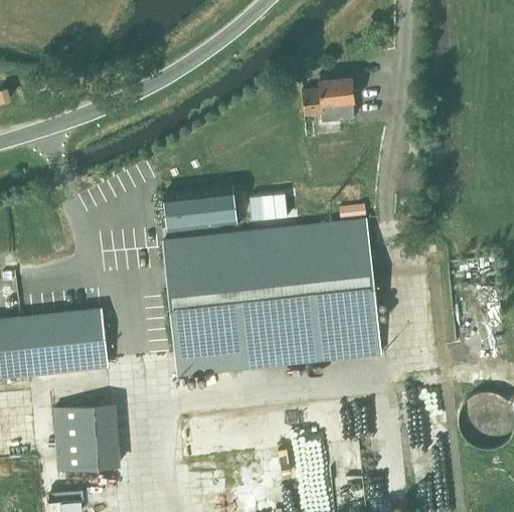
[(319,90),(302,92),(305,117),(323,115),(324,122),(340,121),(354,119),(352,104),(355,104),(352,78),(318,81),(319,90)]
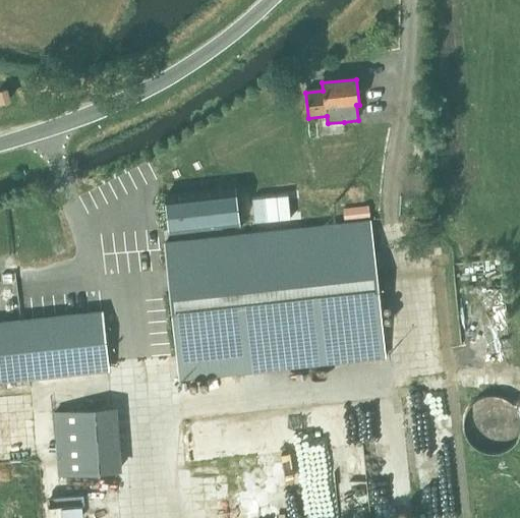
[(0,98),(2,104),(10,101),(7,91),(0,93),(0,98)]
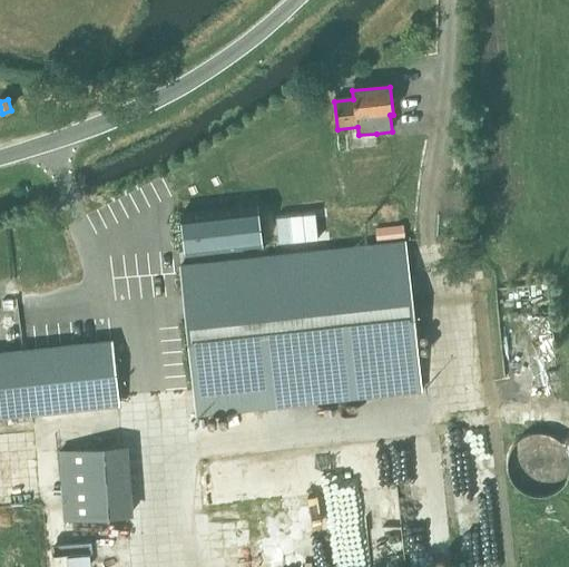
[(187,256),(263,247),(258,208),(183,216),(187,256)]
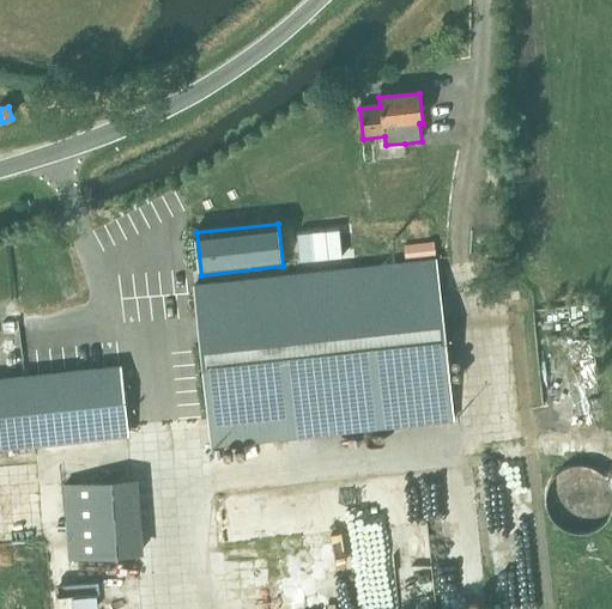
[(213,449),(455,422),(437,262),(195,288),(213,449)]
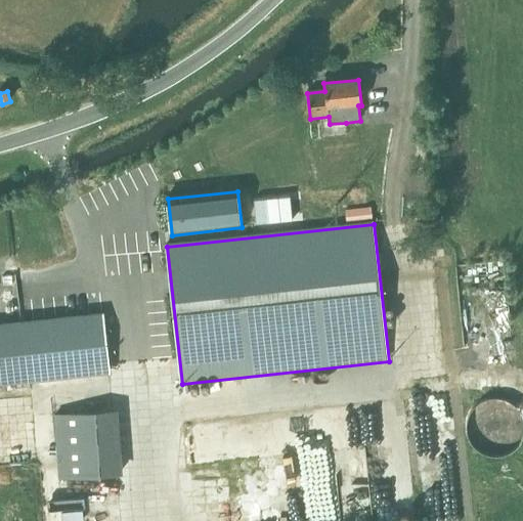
[(0,328),(0,385),(28,383),(46,381),(110,374),(102,316),(22,326),(0,328)]
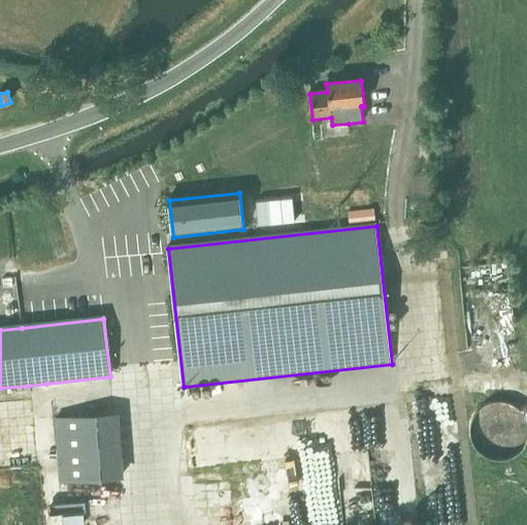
[(526,439),(526,433),(526,428),(524,423),(522,418),(518,414),(514,411),(508,407),(503,406),(498,405),(493,406),(487,407),(483,411),(479,414),(474,418),(472,423),(470,428),(469,433),(470,439),(472,445),(474,449),(478,454),(483,457),(487,460),(492,461),(498,462),(503,461),(508,460),(514,457),(518,454),(522,450),(524,445),(526,439)]
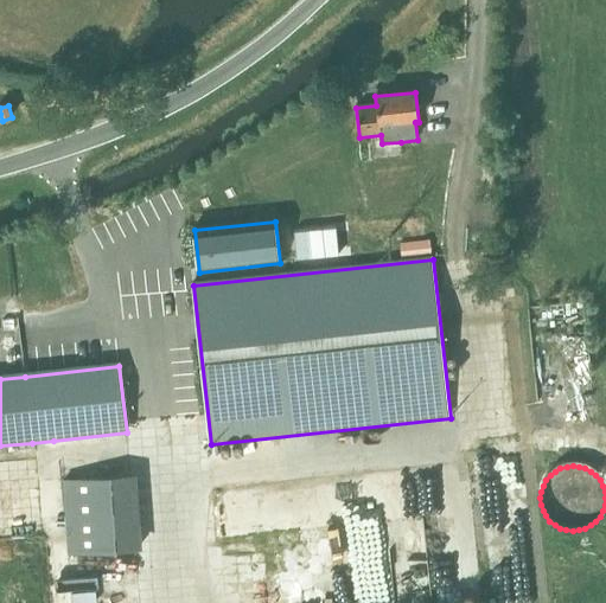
[(138,476),(62,482),(68,558),(144,552),(138,476)]
